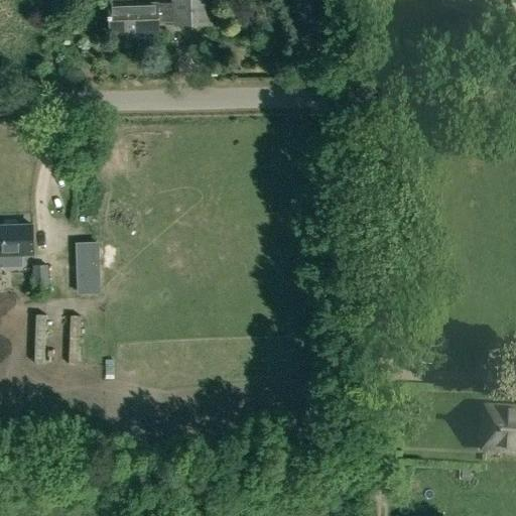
[(169,0),(170,4),(157,4),(108,6),(111,41),(159,38),(159,26),(173,26),(172,27),(211,26),(210,0),(169,0)]
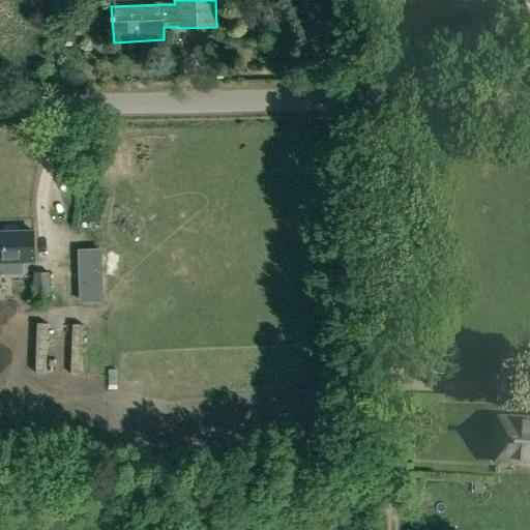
[(0,261),(33,262),(34,233),(0,232),(0,261)]
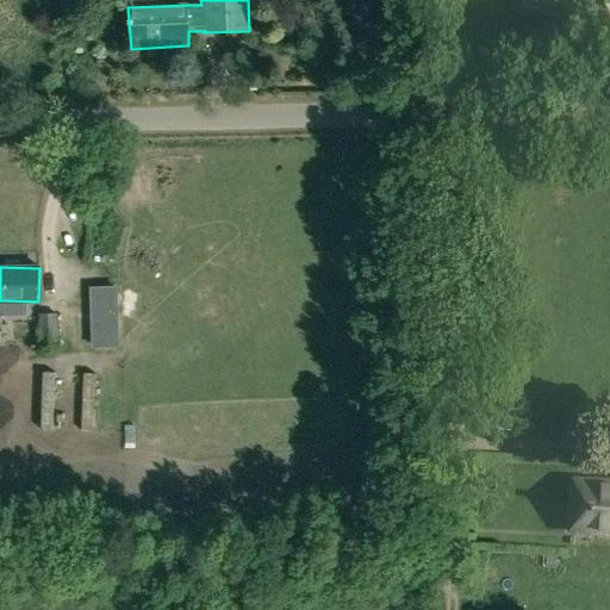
[(116,286),(91,287),(92,348),(118,347),(116,286)]
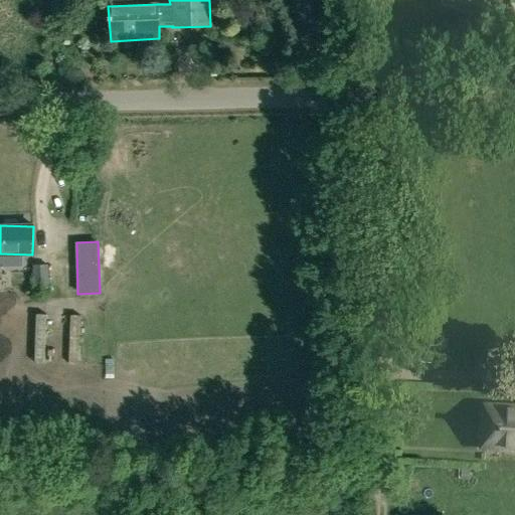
[(49,296),(47,264),(31,265),(34,297),(49,296)]
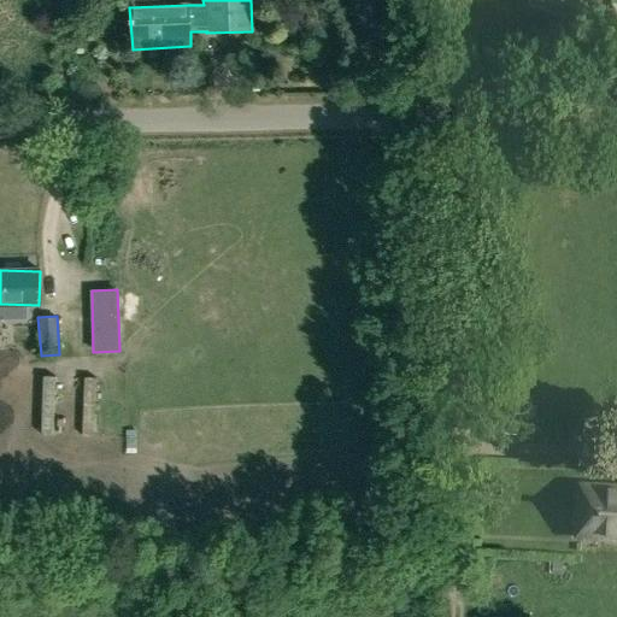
[(134,406),(144,406),(142,380),(133,380),(134,406)]
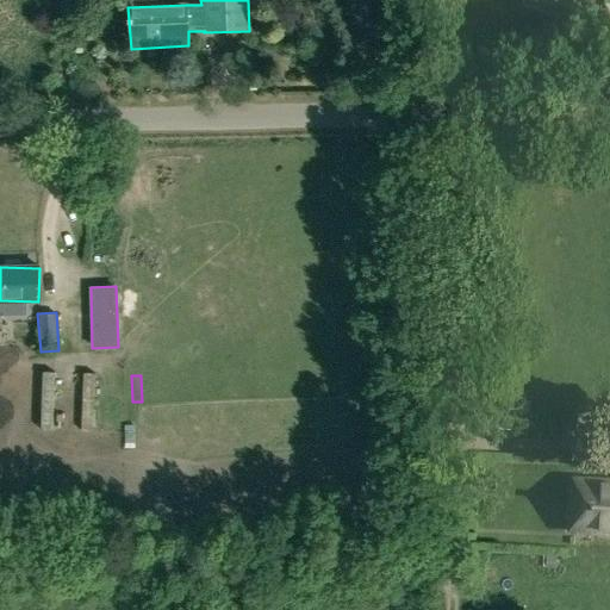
[(609,481),(574,480),(572,529),(609,530),(609,481)]
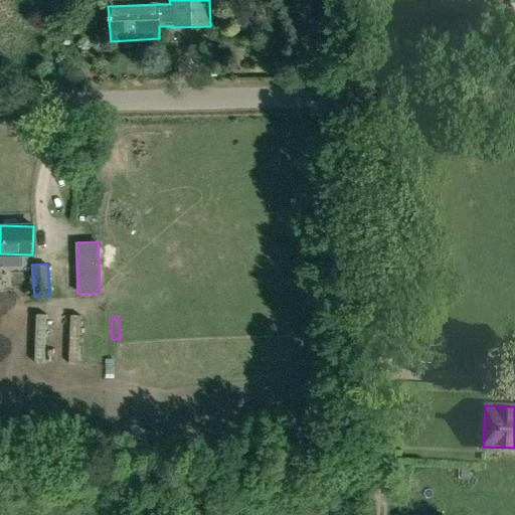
All buildings are outlined.
